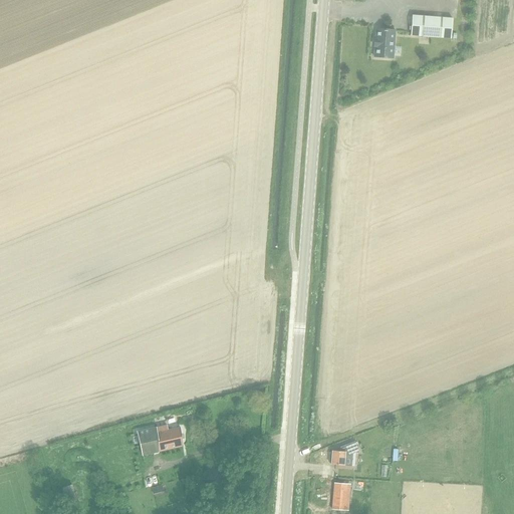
[(452,18),(412,15),(411,35),(451,38),(452,18)]
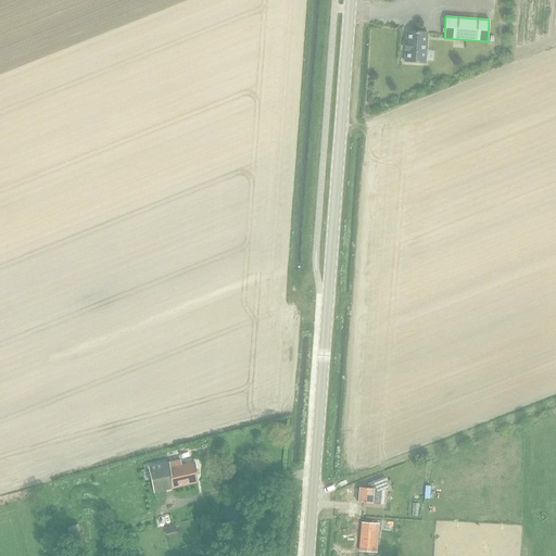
[(405,42),(404,50),(405,50),(404,61),(425,63),(427,33),(406,30),(406,42),(405,42)]
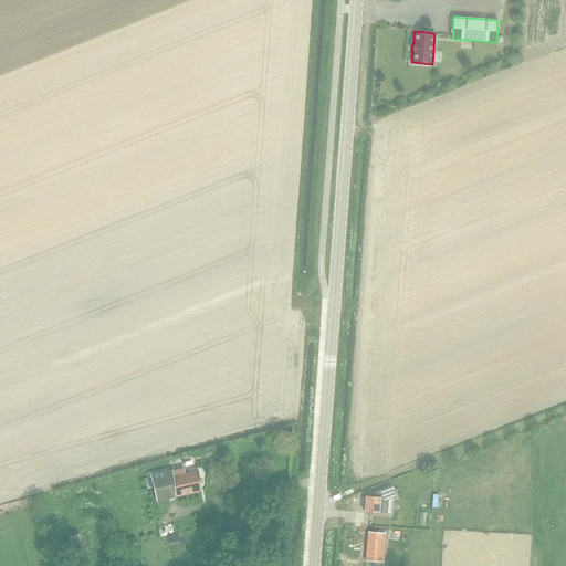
[(181,452),(182,462),(191,461),(190,451),(181,452)]
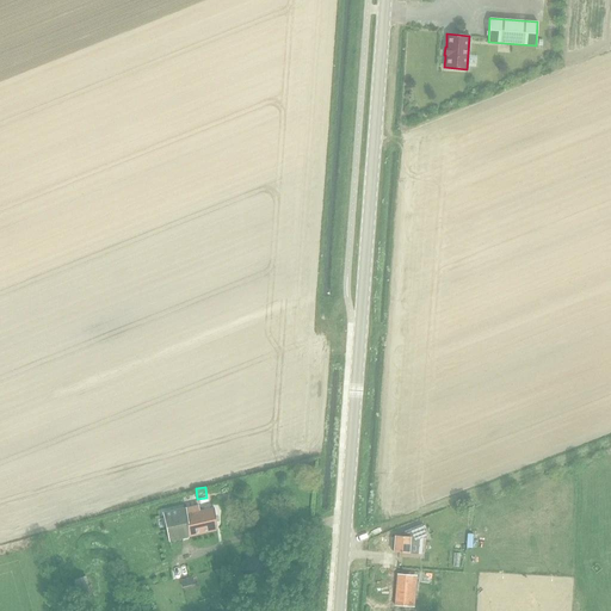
[(185,508),(164,513),(170,541),(217,530),(214,507),(199,511),(198,506),(185,508)]
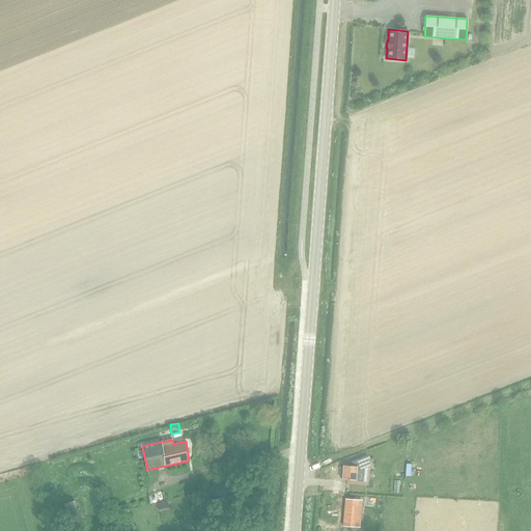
[(340,471),(340,478),(342,478),(342,480),(355,481),(356,471),(370,466),(366,455),(351,462),(351,466),(343,466),(342,471),(340,471)]
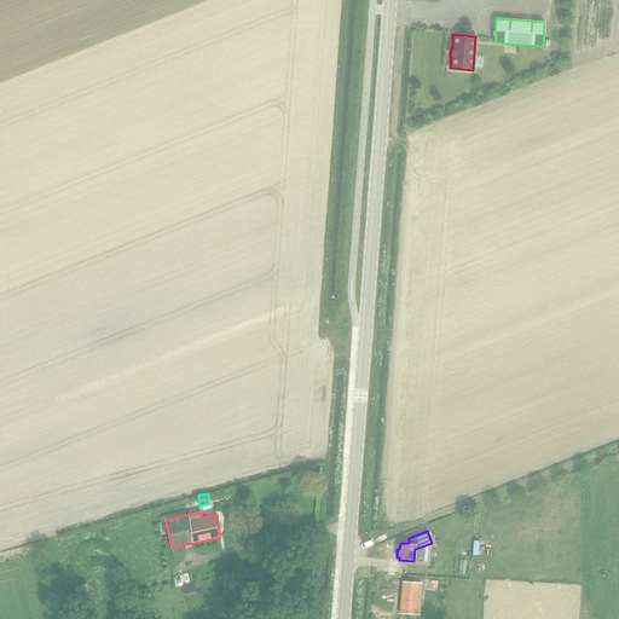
[(420,568),(432,570),(433,556),(422,555),(420,568)]
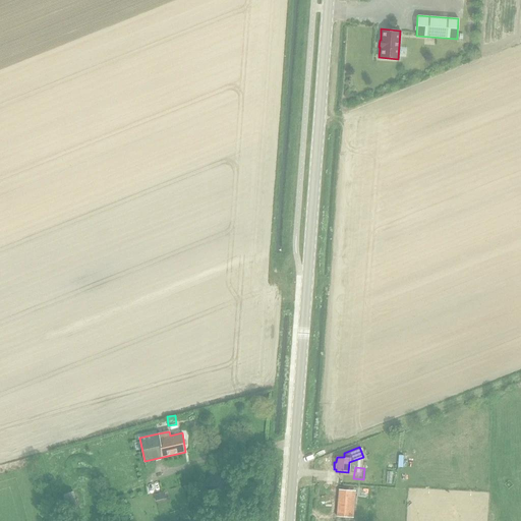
[(338,489),(336,516),(348,517),(350,490),(338,489)]
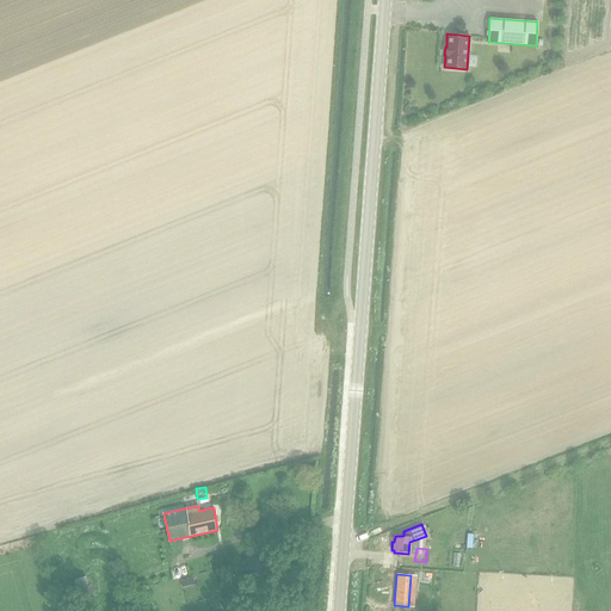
[(96,610),(85,575),(74,580),(82,610),(96,610)]
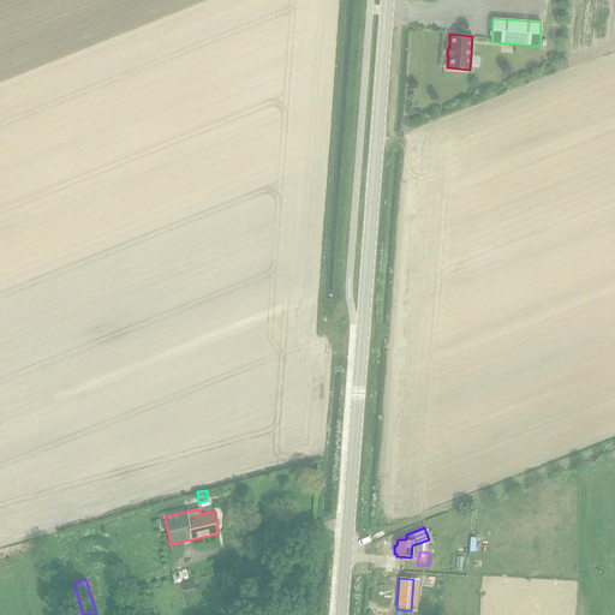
[(192,580),(181,584),(184,591),(195,587),(192,580)]
